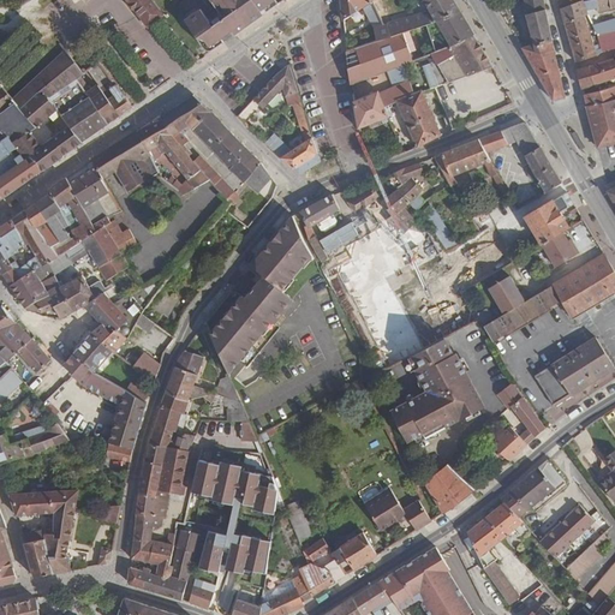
[(129,0),(149,25),(161,16),(149,0),(129,0)]
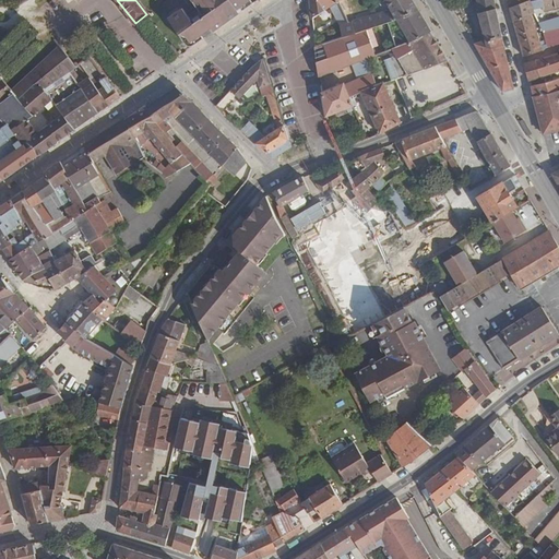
[(155,0),(156,1),(156,0),(195,0),(204,12),(201,14),(191,21),(182,8),(168,19),(189,48),(203,39),(200,36),(212,28),(214,32),(253,4),(250,0),(155,0)]
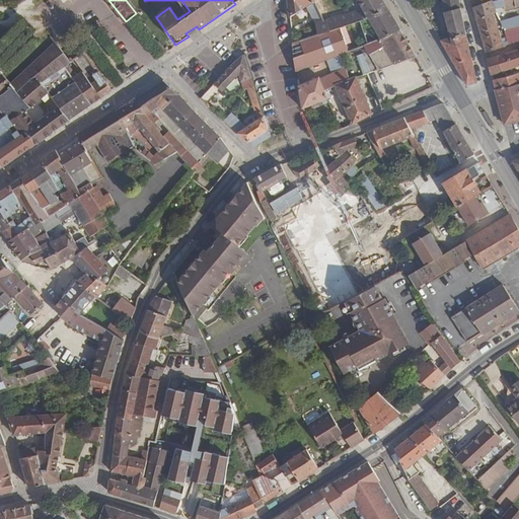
[(177,0),(187,13),(190,11),(181,0),(177,0)]
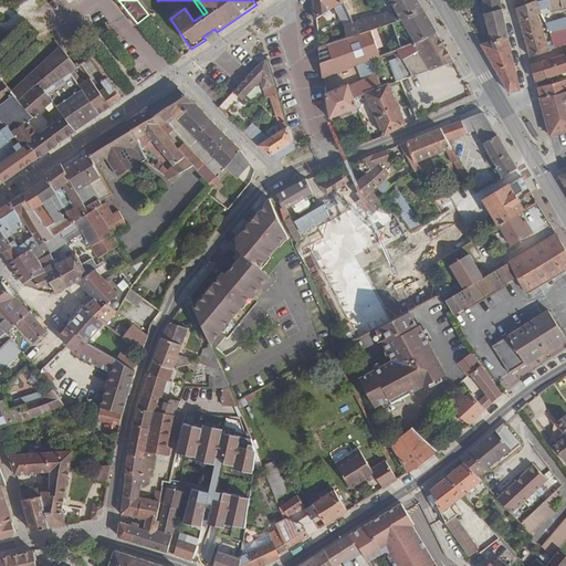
[(313,0),(316,19),(336,7),(341,16),(344,14),(346,19),(349,17),(343,2),(345,0),(313,0)]
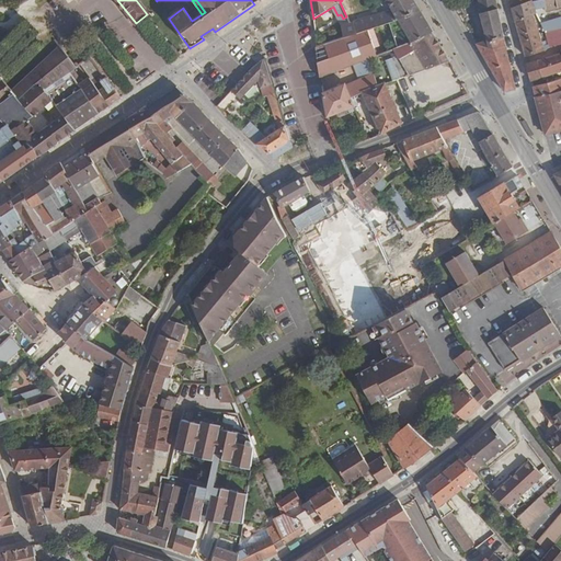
[(413,0),(386,0),(391,9),(354,21),(357,34),(367,30),(368,31),(398,20),(420,12),(413,0)]
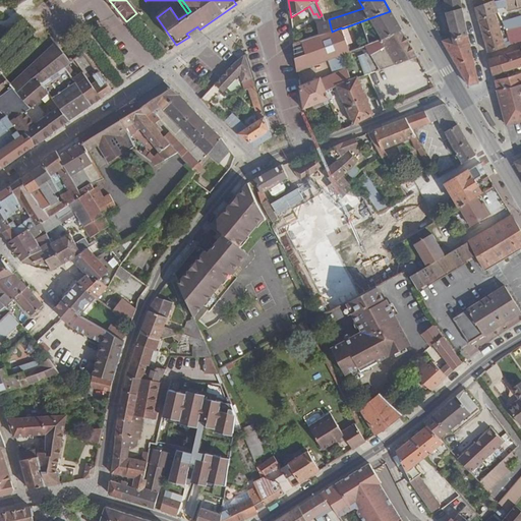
[(468,84),(479,82),(470,43),(463,8),(461,0),(444,0),(446,12),(453,39),(443,41),(468,84)]
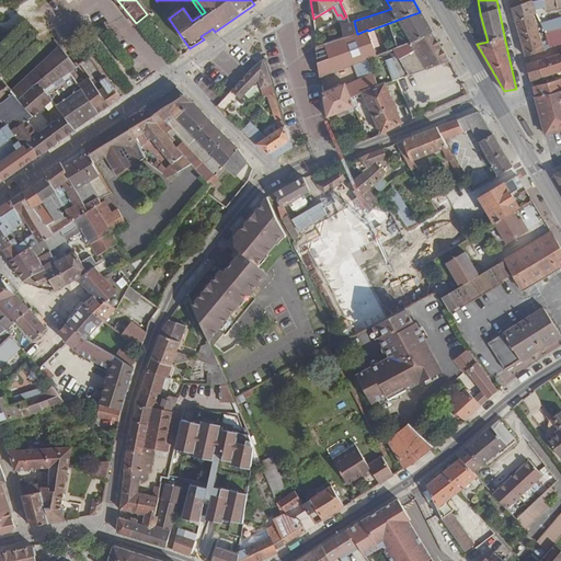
[(560,0),(508,0),(514,21),(534,14),(536,14),(537,13),(535,9),(545,8),(545,11),(560,8),(560,0)]
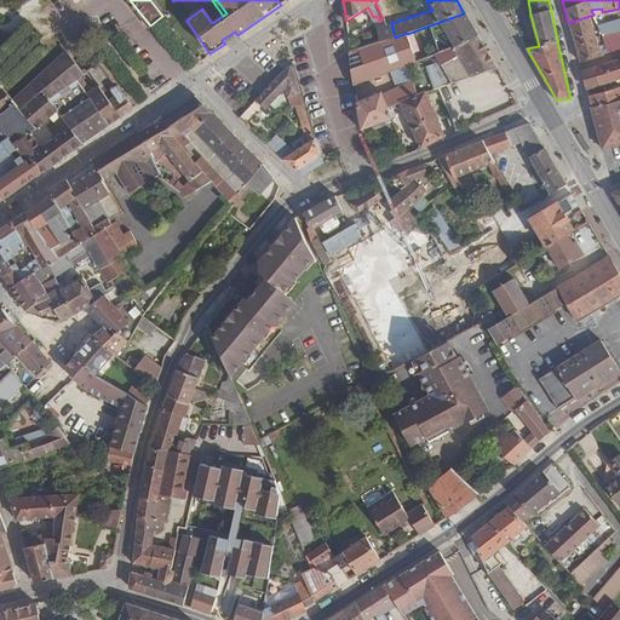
[(477,35),(464,13),(440,22),(453,46),(477,35)]
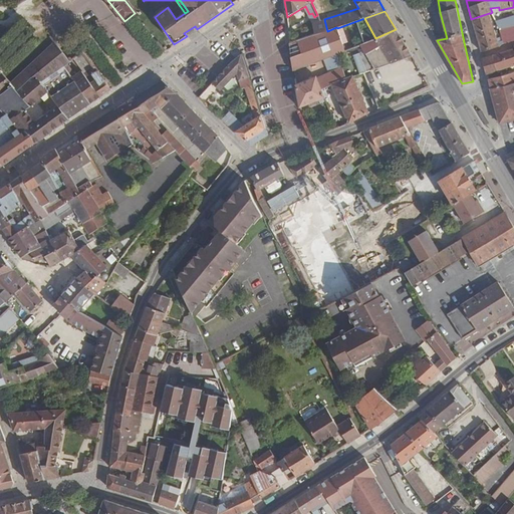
[(309,14),(312,22),(320,20),(319,18),(317,15),(314,17),(312,13),(309,14)]
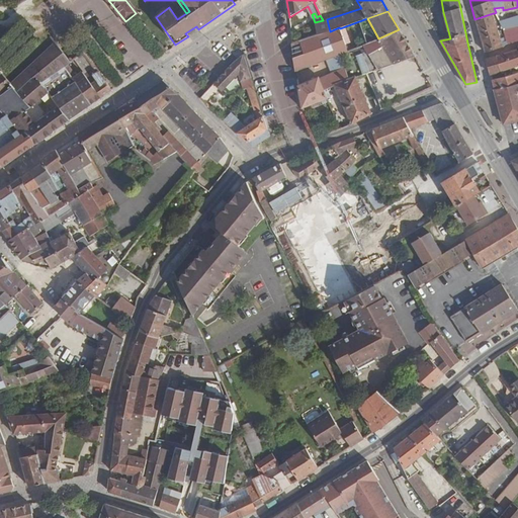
[(485,53),(503,47),(493,13),(475,19),(485,53)]
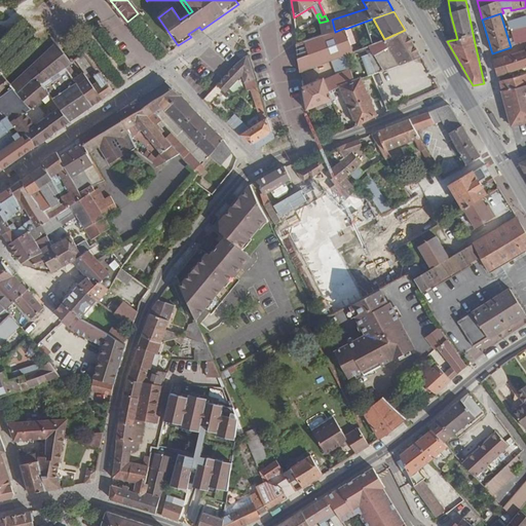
[(525,16),(506,22),(512,30),(525,27),(525,16)]
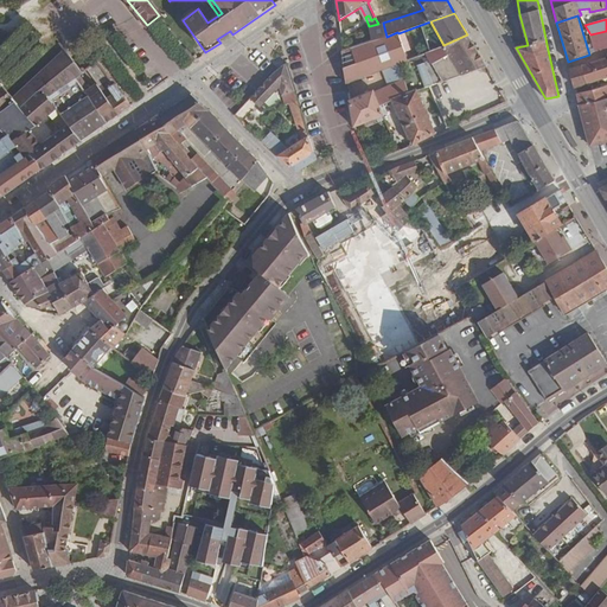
[(372,42),(387,37),(383,23),(378,24),(369,26),(372,42)]
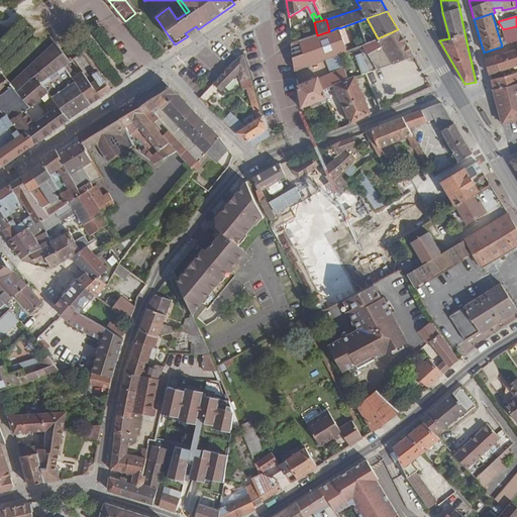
[(516,26),(503,29),(506,43),(516,40),(516,26)]
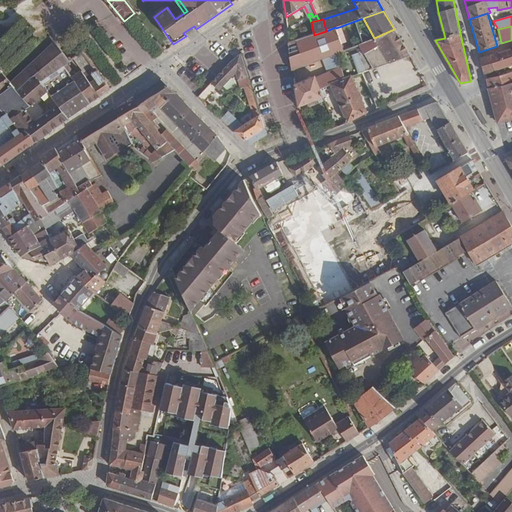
[(314,35),(289,43),(292,69),(322,59),(335,54),(343,51),(340,42),(338,36),(336,28),(335,27),(326,31),(314,35)]
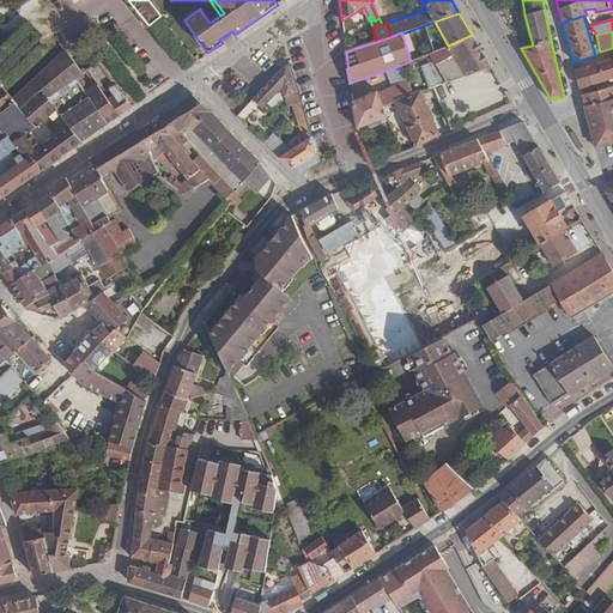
[(448,46),(428,54),(424,55),(429,64),(420,66),(429,89),(448,84),(475,73),(491,67),(472,35),(448,46)]
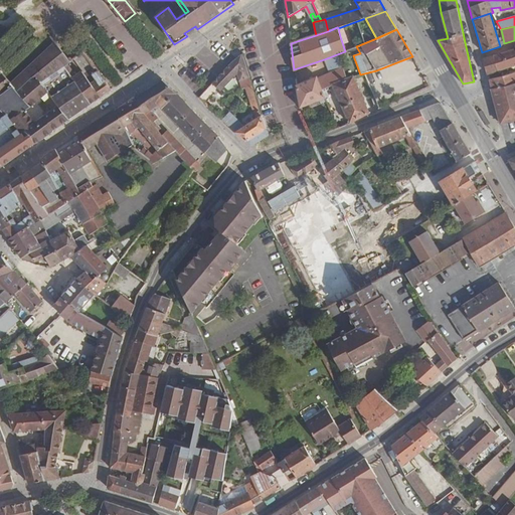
[(125,40),(131,47),(138,42),(132,34),(125,40)]
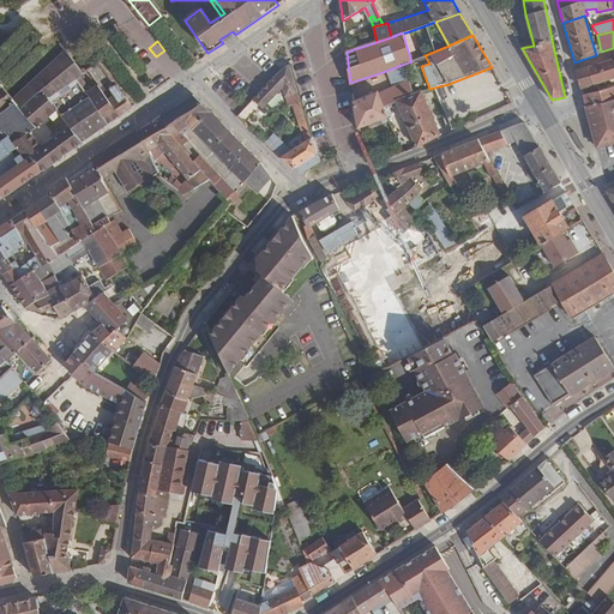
[(405,43),(408,50),(416,48),(415,41),(405,43)]
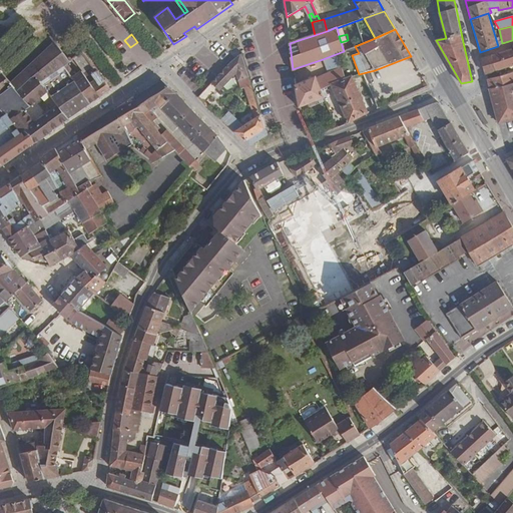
[(348,40),(341,42),(344,51),(355,46),(358,45),(356,42),(350,44),(348,40)]
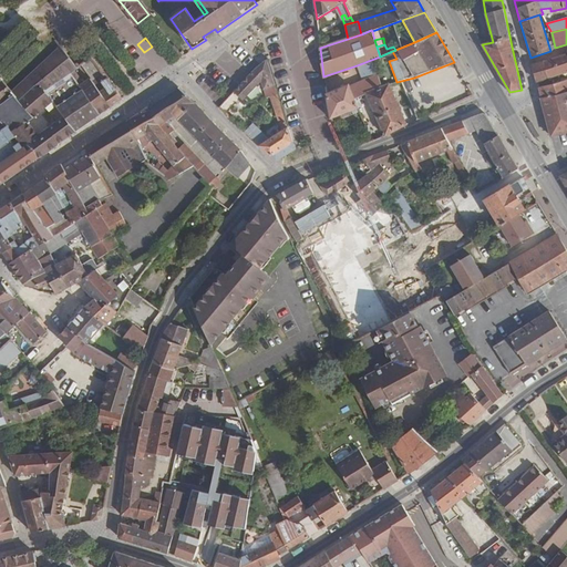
[(81,85),(72,73),(74,71),(79,69),(78,66),(60,47),(11,92),(19,101),(34,86),(45,92),(53,102),(58,107),(83,89),(81,85)]
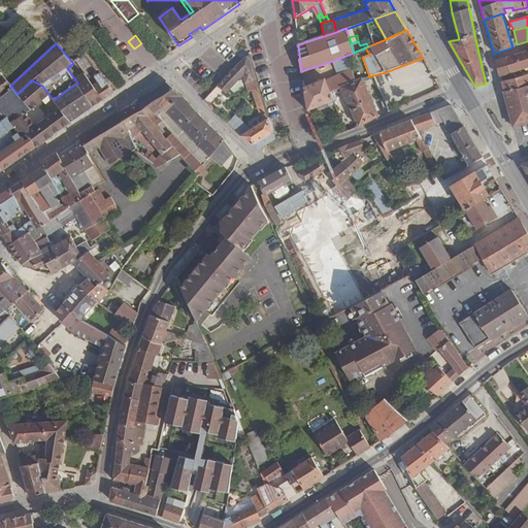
[(74,60),(75,59),(85,53),(88,51),(81,43),(69,53),(74,60)]
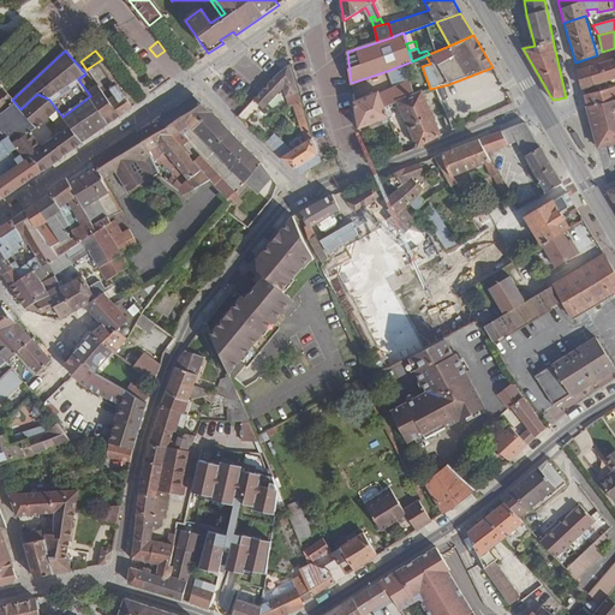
[(614,58),(591,66),(590,66),(578,70),(583,89),(614,78),(614,58)]
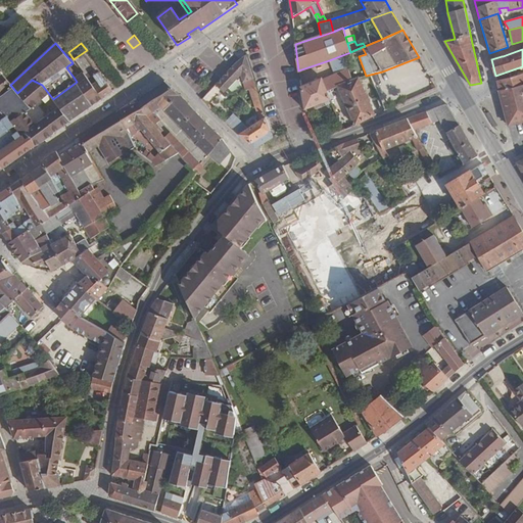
[(84,52),(75,58),(82,69),(84,72),(86,75),(85,75),(102,98),(112,91),(100,73),(99,74),(84,52)]
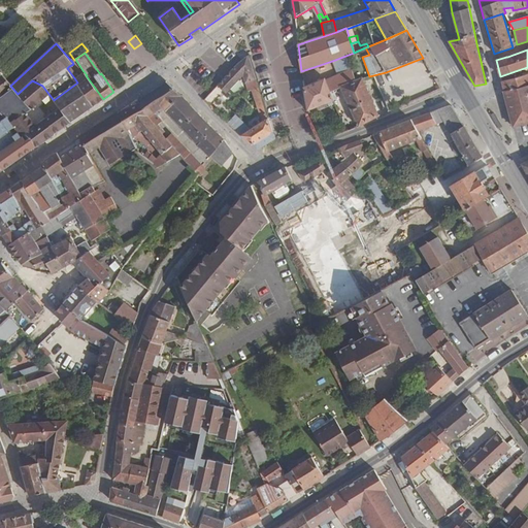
[(239,63),(218,86),(226,94),(243,75),(245,84),(249,92),(252,91),(262,122),(250,130),(234,114),(228,122),(241,135),(256,151),(274,139),(257,80),(249,56),(239,63)]
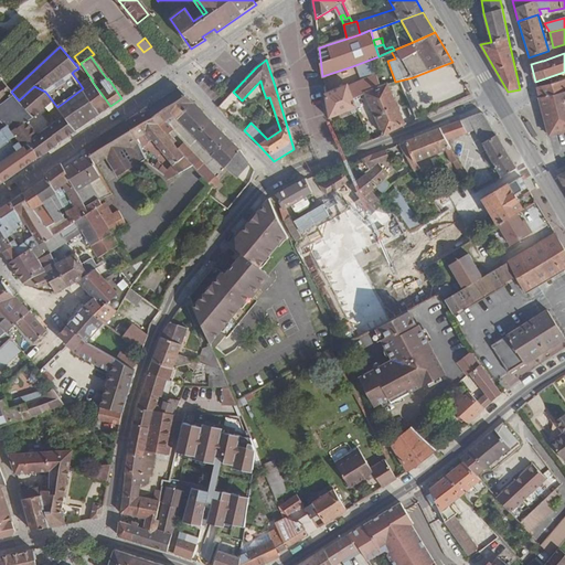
[(381,86),(370,60),(355,65),(361,80),(348,85),(353,98),(364,94),(365,94),(381,86)]
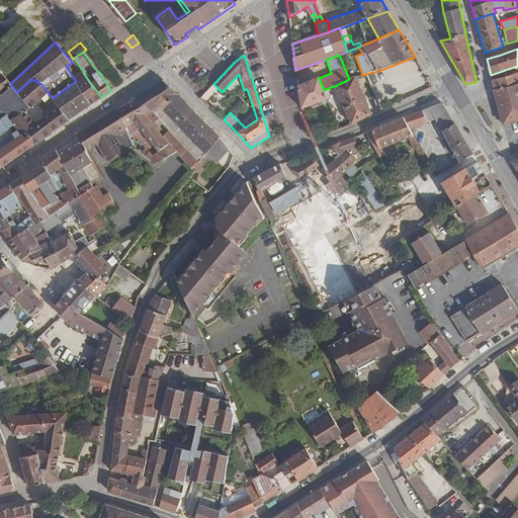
[(415,57),(402,62),(407,71),(412,68),(415,74),(423,70),(415,57)]
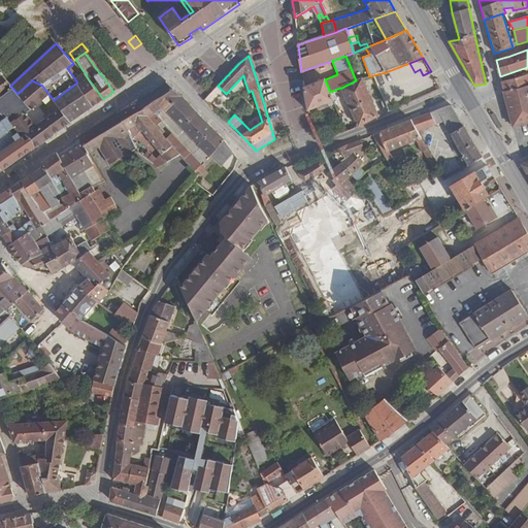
[(75,79),(77,77),(69,66),(67,68),(75,79)]
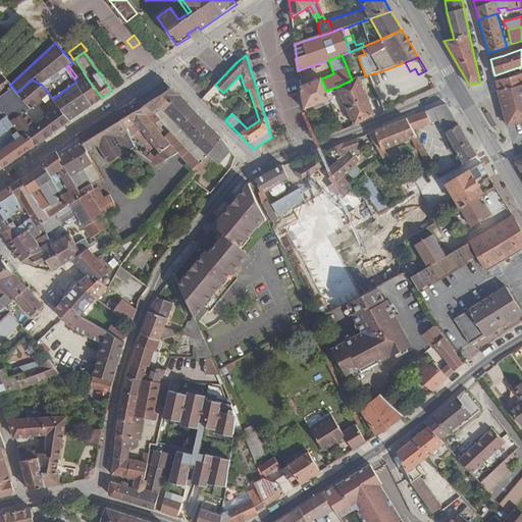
[(415,68),(410,71),(413,77),(418,74),(415,68)]
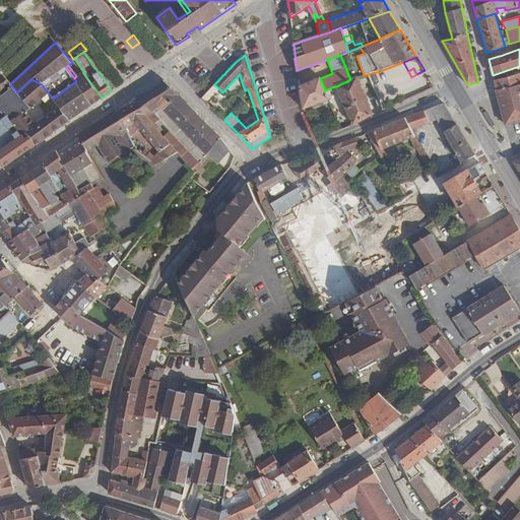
[(76,76),(74,78),(76,81),(92,105),(102,98),(84,74),(85,74),(83,71),(76,76)]
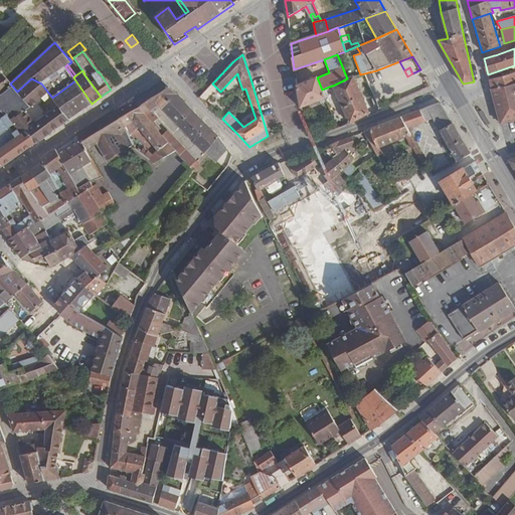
[(0,134),(13,125),(33,111),(17,92),(10,83),(0,71),(0,134)]
